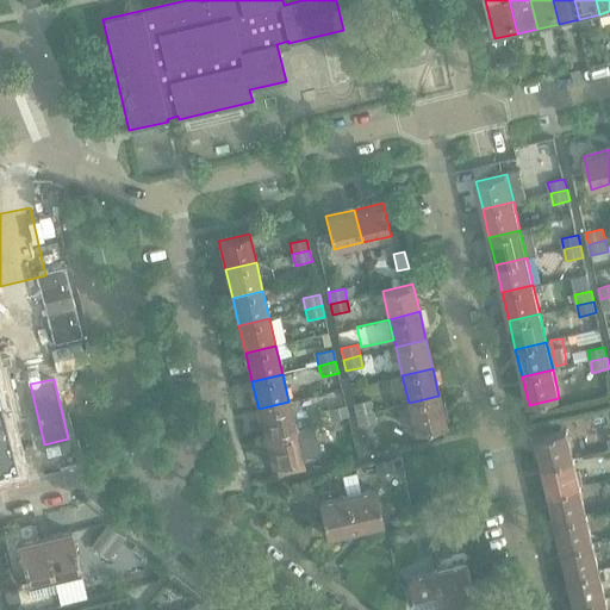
[(439,396),(409,403),(416,433),(446,424),(439,396)]
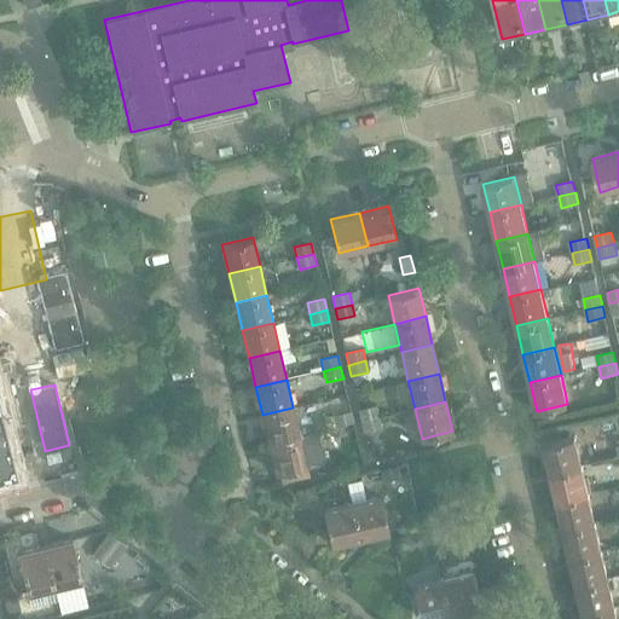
[(0,478),(17,474),(6,427),(0,403),(0,478)]
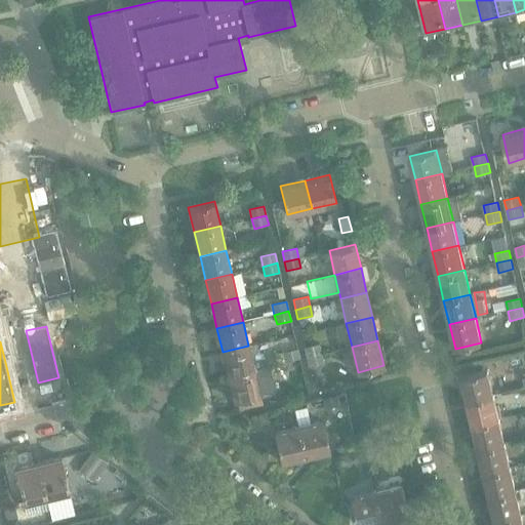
[(321,354),(319,345),(305,348),(307,357),(321,354)]
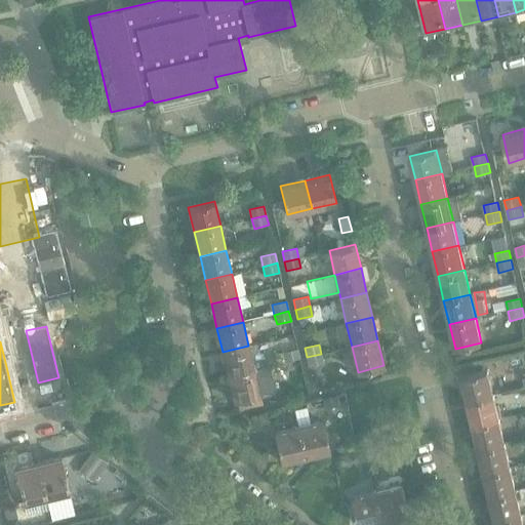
[(254,370),(248,346),(223,352),(228,376),(254,370)]
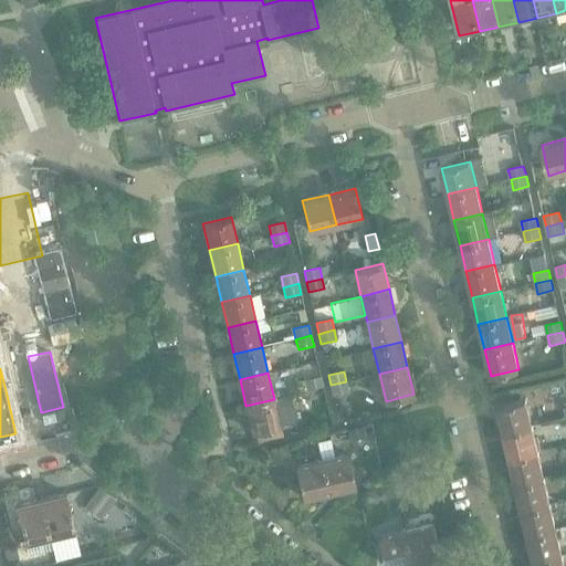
[(307,390),(323,387),(321,376),(305,380),(307,390)]
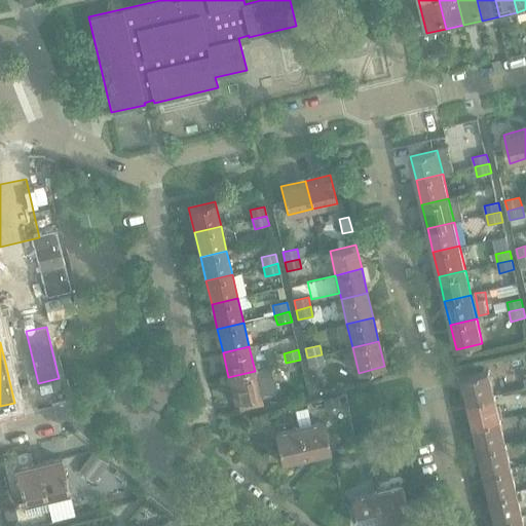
[(324,364),(322,354),(307,358),(309,368),(324,364)]
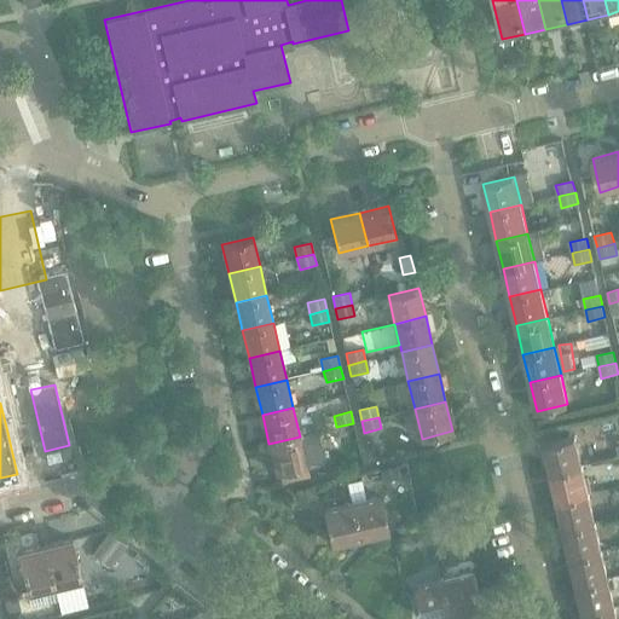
[(310,476),(307,464),(325,461),(318,432),(300,437),(268,444),(276,472),(279,470),(282,482),(310,476)]
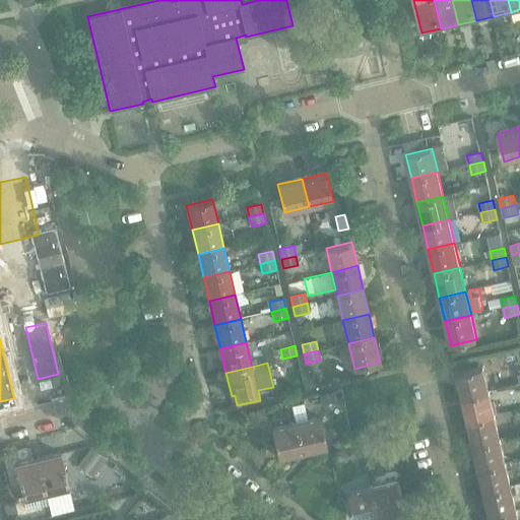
[(489,391),(483,368),(457,374),(463,397),(489,391)]
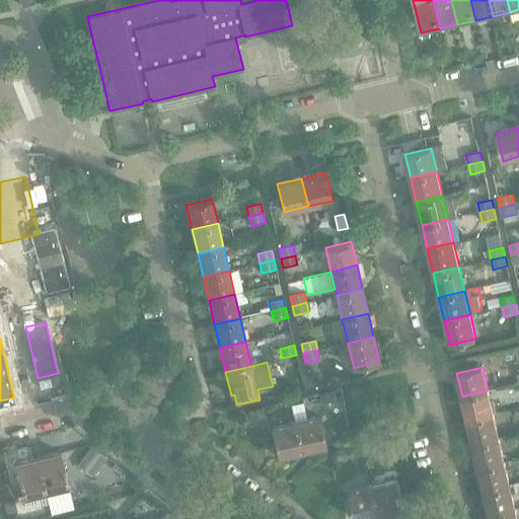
[(51,379),(39,382),(41,390),(52,387),(51,379)]
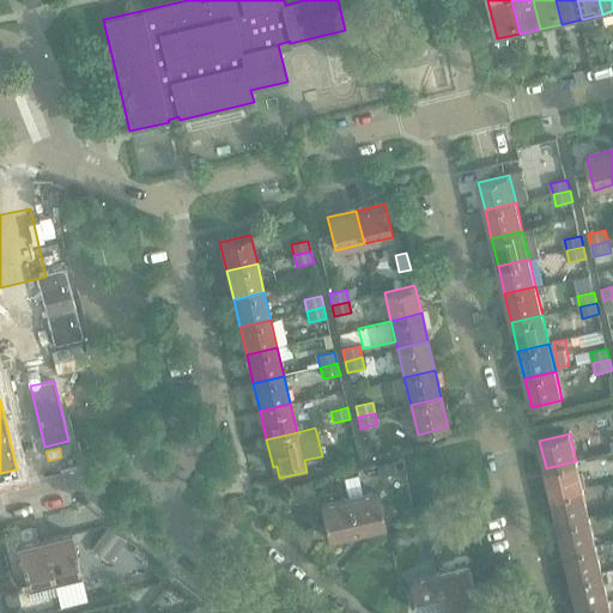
[(546,468),(552,497),(583,489),(576,461),(546,468)]
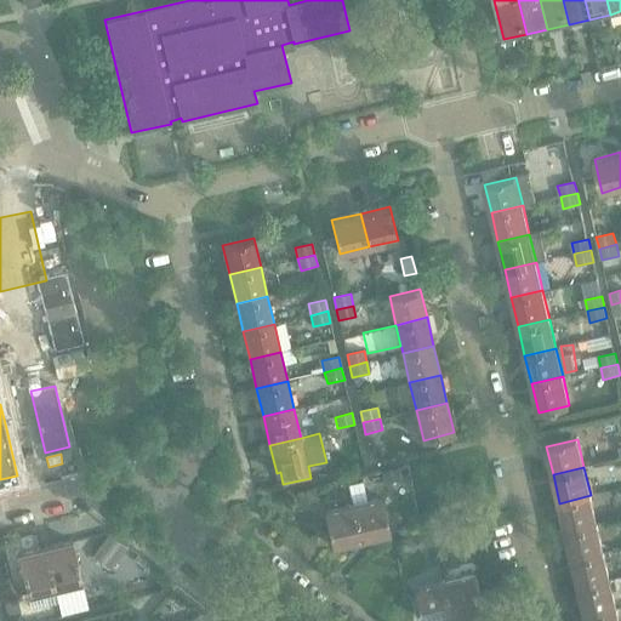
[(402,479),(398,468),(381,472),(385,483),(402,479)]
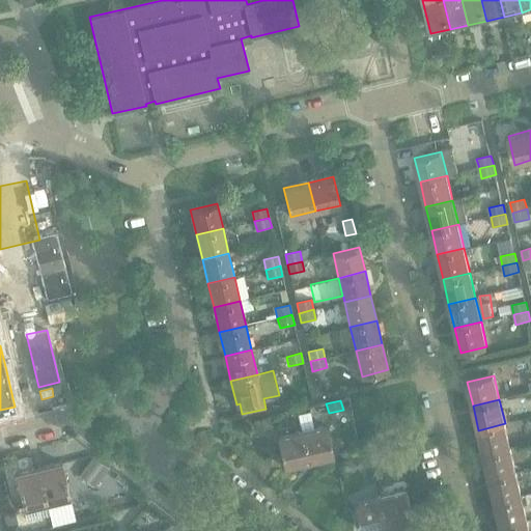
[(272,427),(269,417),(254,421),(256,430),(272,427)]
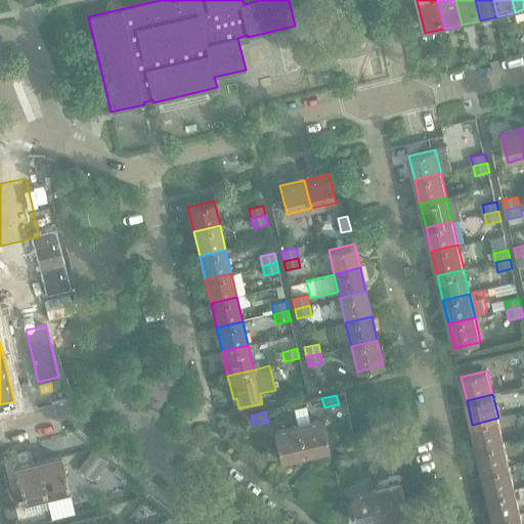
[(304,455),(330,449),(322,422),(310,424),(308,415),(296,418),(298,427),(304,455)]
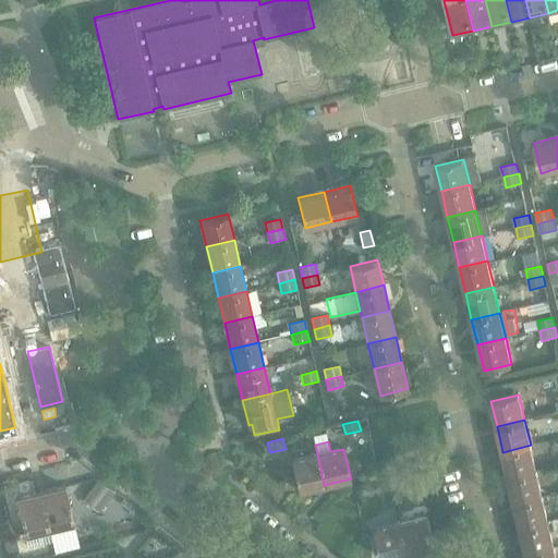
[(509,477),(536,471),(531,445),(502,452),(509,477)]
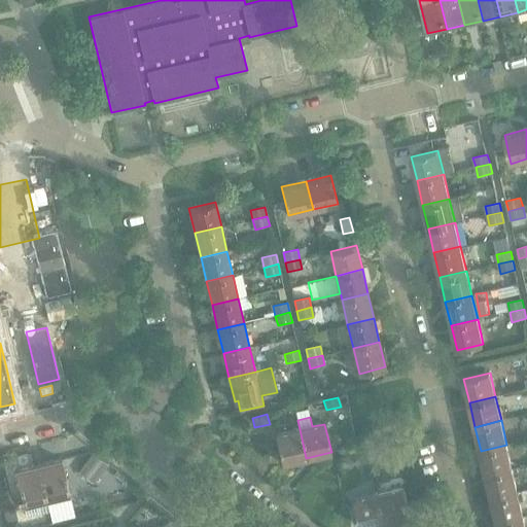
[(300,429),(275,435),(282,463),(306,458),(300,429)]
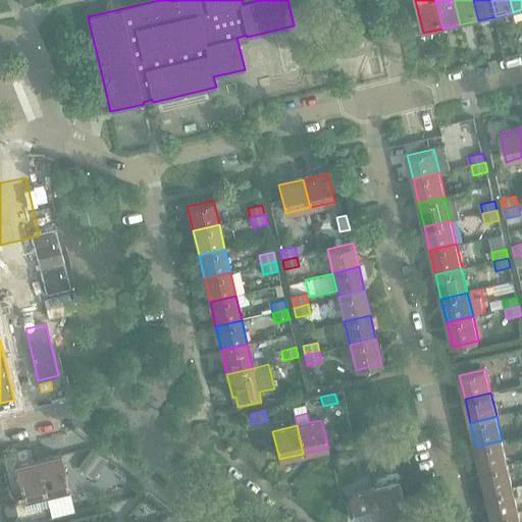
[(476,447),(481,471),(508,465),(502,440),(476,447)]
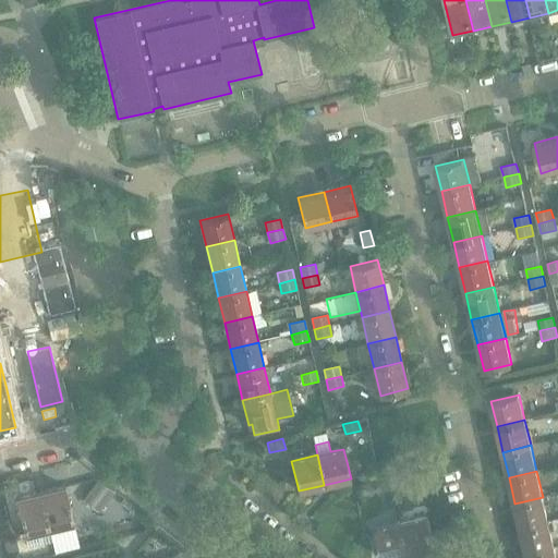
[(395,489),(404,487),(401,472),(391,474),(395,489)]
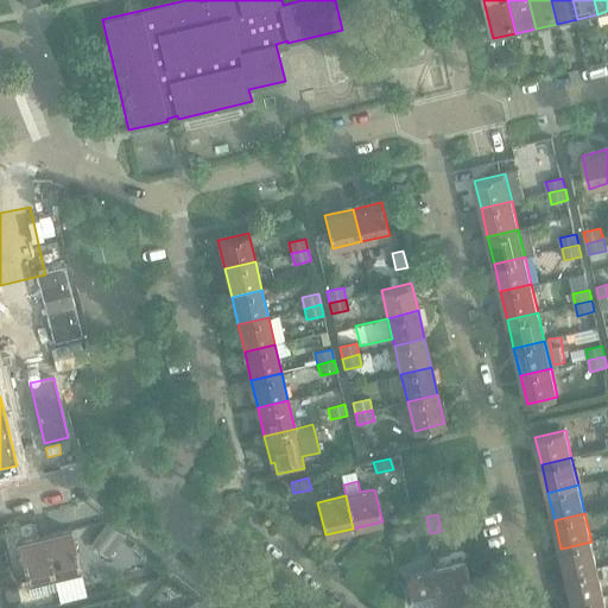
[(418,537),(430,533),(426,517),(415,519),(418,537)]
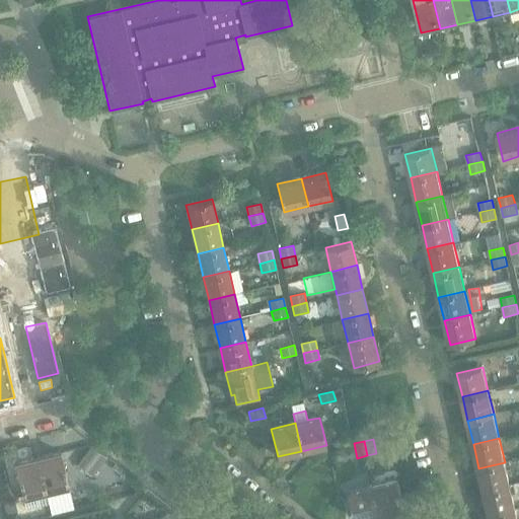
[(91,445),(80,464),(101,476),(113,457),(91,445)]
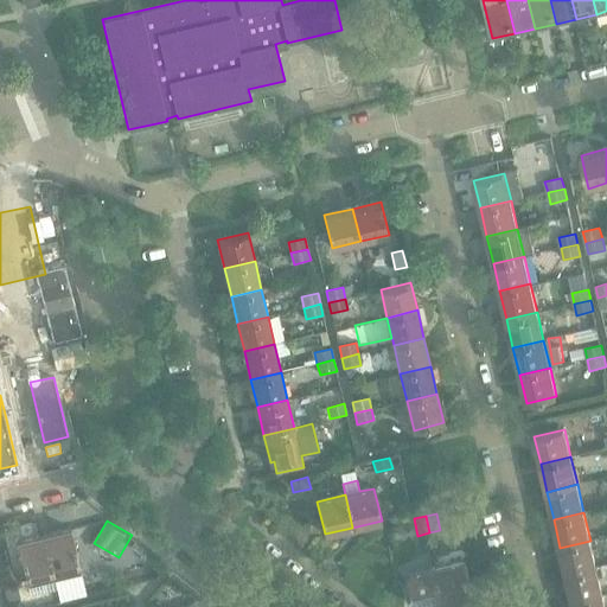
[(53,575),(81,569),(71,529),(45,536),(53,575)]
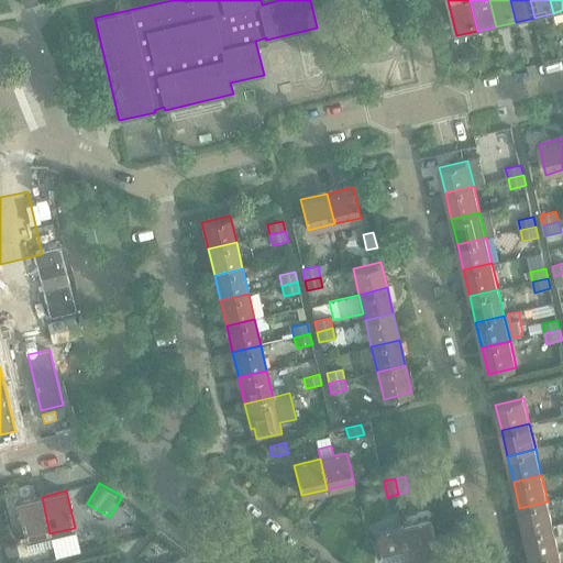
[(42,497),(36,498),(17,503),(25,539),(50,533),(42,497)]
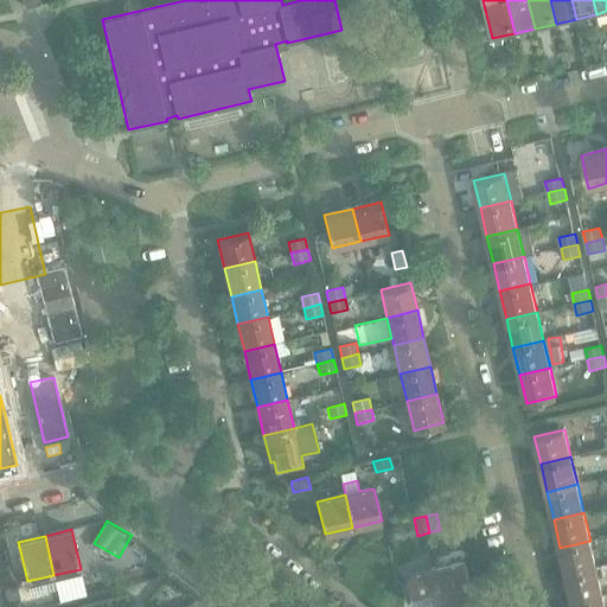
[(566,575),(596,568),(590,541),(560,548),(566,575)]
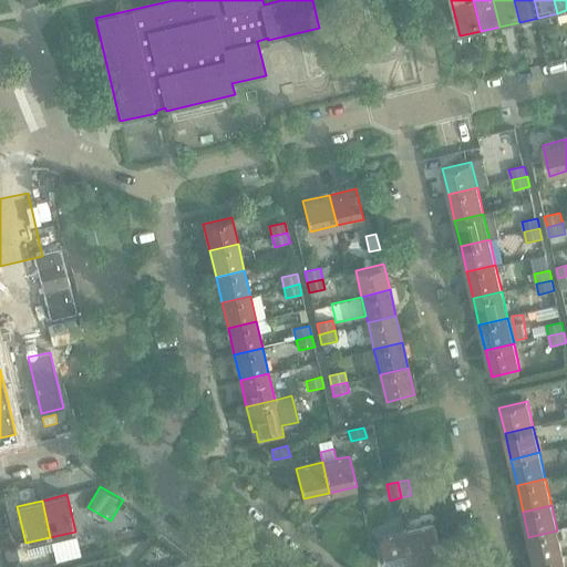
[(415,562),(442,555),(435,525),(409,531),(415,562)]
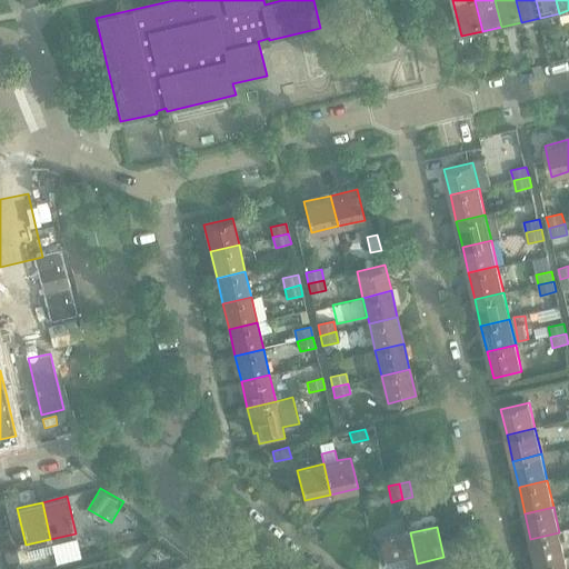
[(393,568),(417,563),(410,532),(383,539),(390,568),(393,568)]
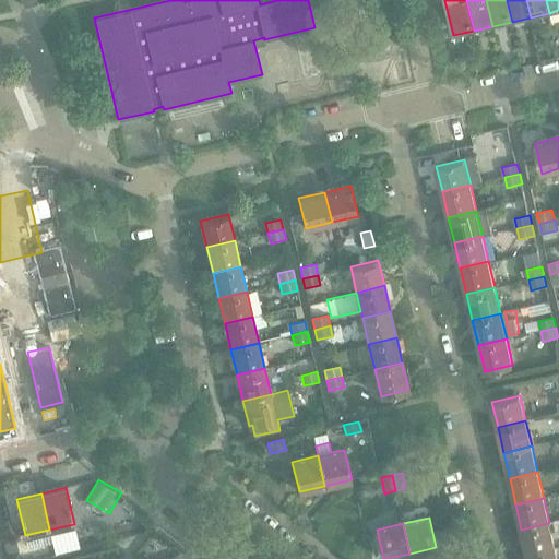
[(521,530),(527,555),(556,548),(549,523),(521,530)]
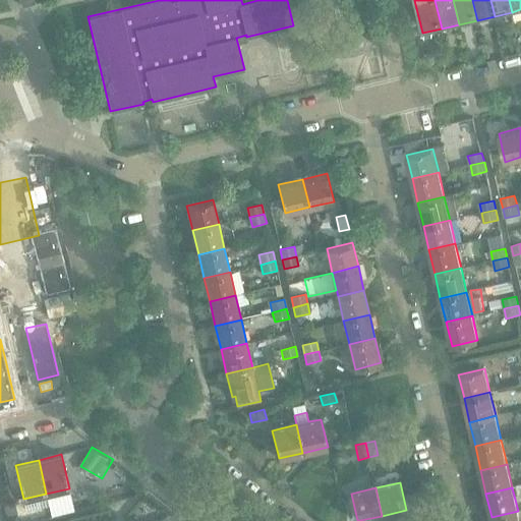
[(61,515),(58,501),(49,503),(52,518),(61,515)]
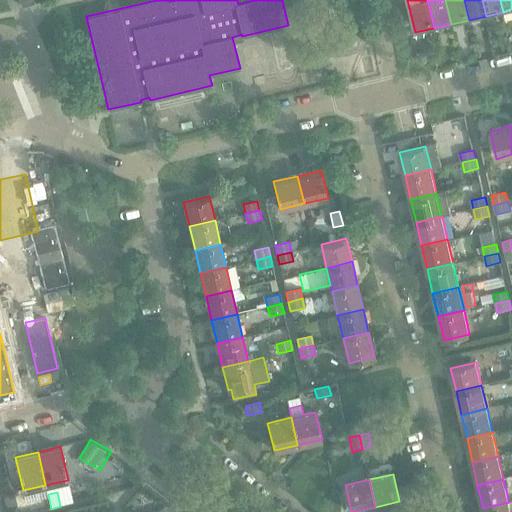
[(483,508),(483,511),(510,511),(509,502),(483,508)]
